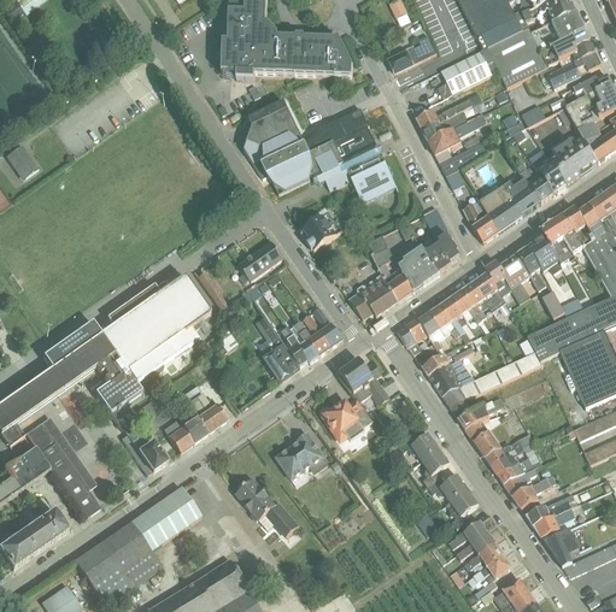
[(7,0),(9,3),(6,5),(3,9),(11,19),(16,16),(23,11),(25,15),(45,0),(7,0)]
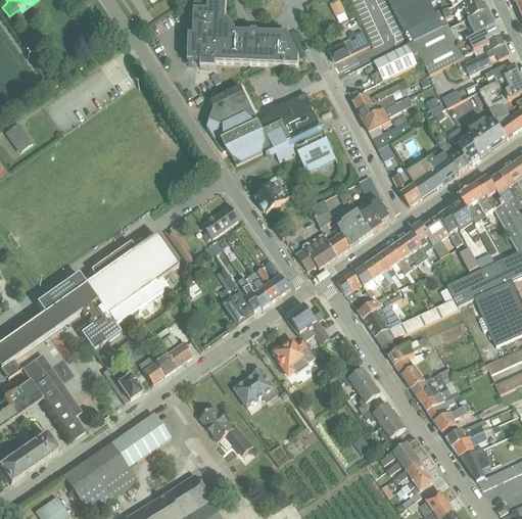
[(188,34),(187,51),(187,60),(199,60),(199,66),(215,67),(215,61),(233,62),(249,62),(267,63),(283,64),(297,64),(297,55),(286,31),(282,33),(256,32),(257,30),(250,30),(250,32),(234,31),(234,28),(226,18),(225,18),(225,2),(225,0),(193,0),(192,34),(188,34)]
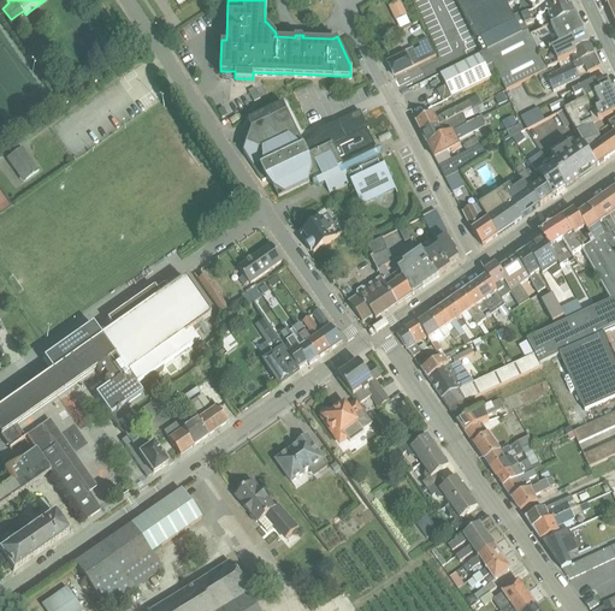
[(395,0),(386,4),(394,18),(407,12),(401,0),(395,0)]
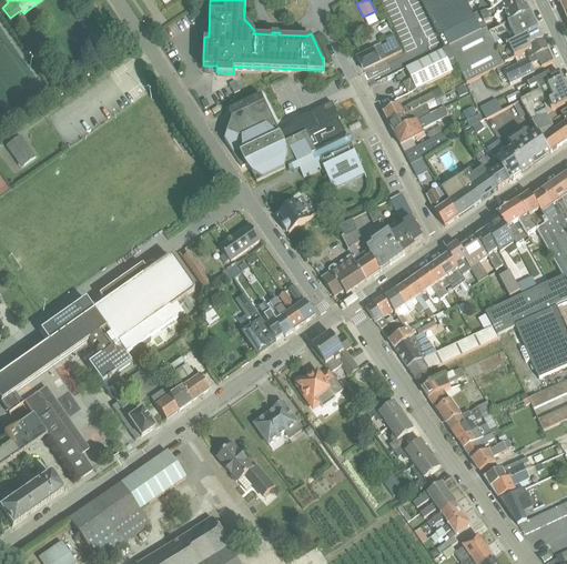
[(448,43),(481,28),(474,14),(473,12),(467,2),(466,0),(426,0),(434,14),(429,17),(439,36),(443,33),(448,43)]
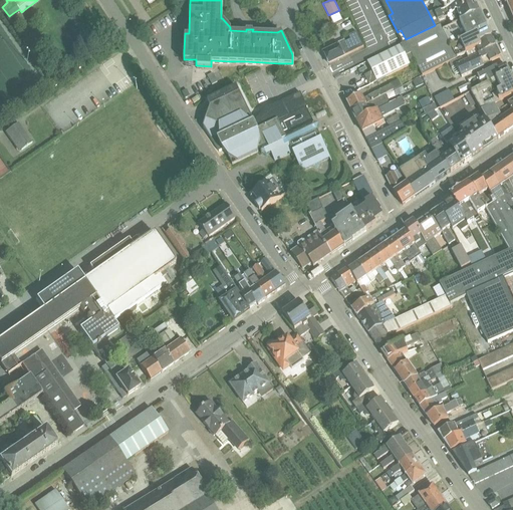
[(422,0),(423,2),(426,0),(431,0),(433,0),(434,3),(432,9),(428,11),(429,13),(434,11),(460,0),(422,0)]
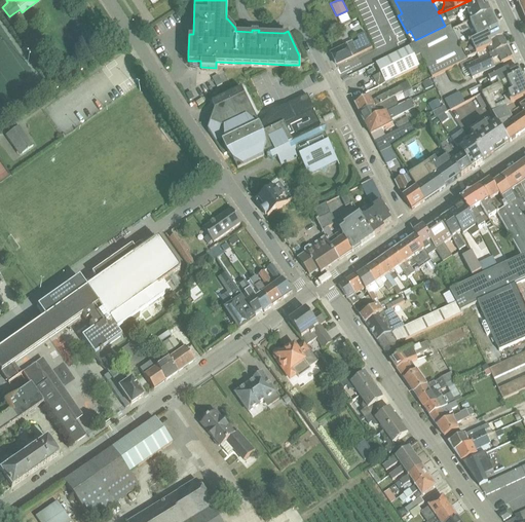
[(463,24),(490,10),(487,4),(485,5),(484,1),(484,0),(485,0),(471,0),(444,11),(448,19),(458,14),(463,24)]
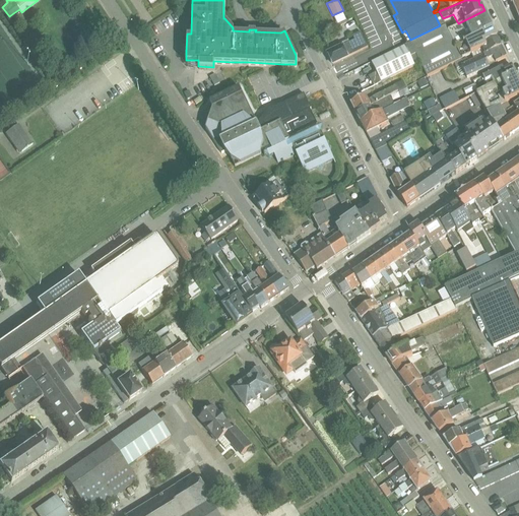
[(390,75),(399,70),(419,61),(426,74),(427,74),(454,60),(458,58),(461,56),(470,51),(473,57),(483,52),(489,50),(484,41),(497,35),(492,25),(484,10),(458,23),(448,27),(445,23),(440,25),(410,40),(371,60),(376,70),(369,73),(373,83),(390,75)]
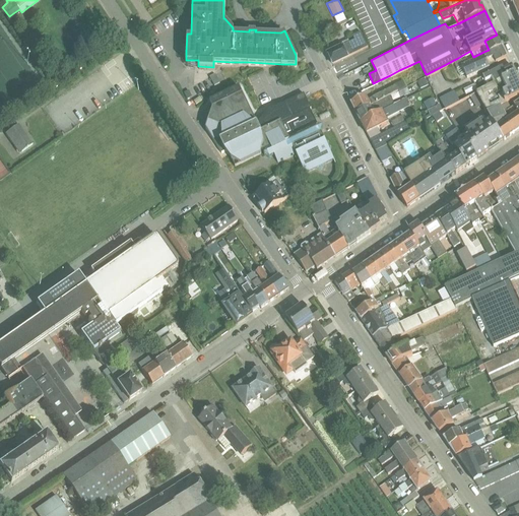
[(440,25),(445,23),(443,18),(439,11),(434,13),(440,25)]
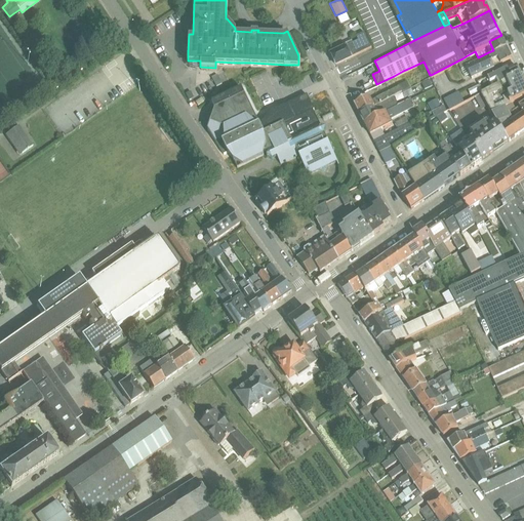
[(337,47),(329,51),(334,62),(371,45),(364,30),(356,34),(357,37),(352,40),(351,38),(336,45),(337,47)]
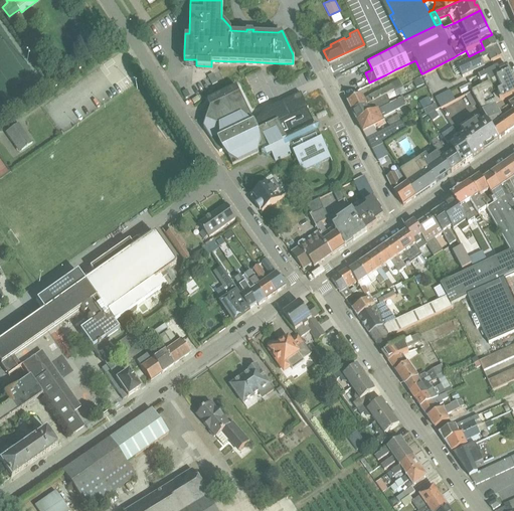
[(492,34),(480,40),(484,49),(496,44),(492,34)]
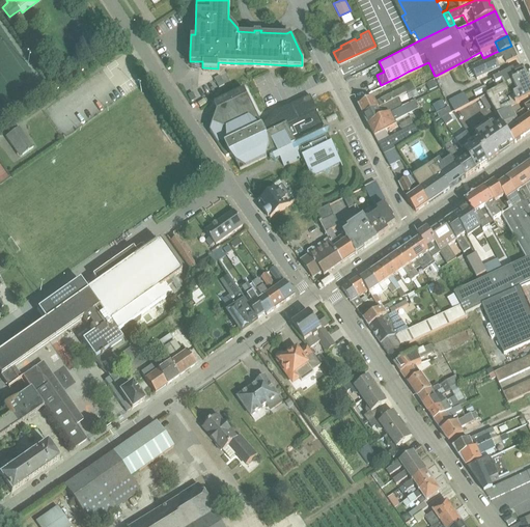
[(499,51),(494,53),(500,65),(517,56),(511,46),(499,51)]
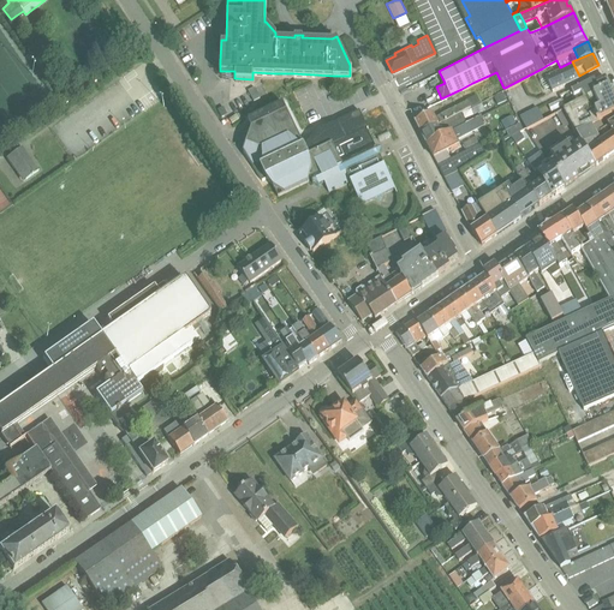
[(572,61),(560,67),(559,69),(565,83),(579,77),(579,76),(572,61)]
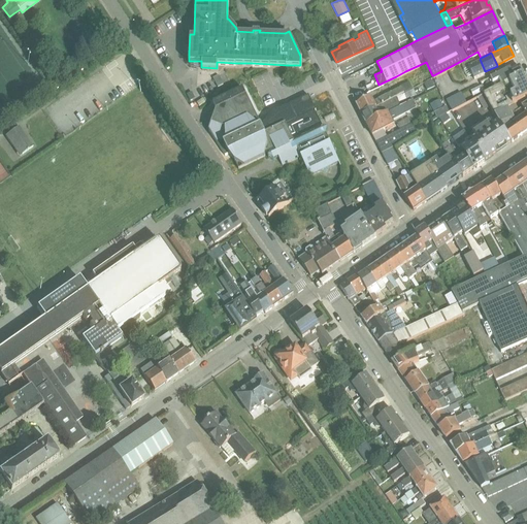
[(465,59),(461,61),(463,66),(467,75),(472,73),(473,76),(485,71),(480,59),(475,60),(473,57),(469,58),(468,57),(465,59)]
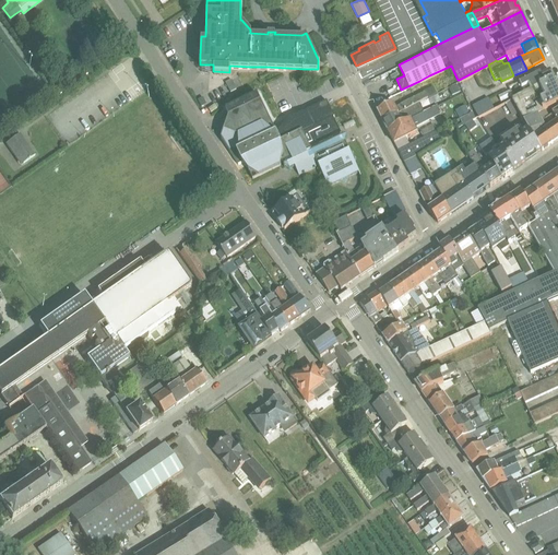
[(531,87),(553,75),(548,68),(541,71),(539,70),(517,81),(514,82),(517,86),(521,84),(521,85),(529,82),(531,87)]
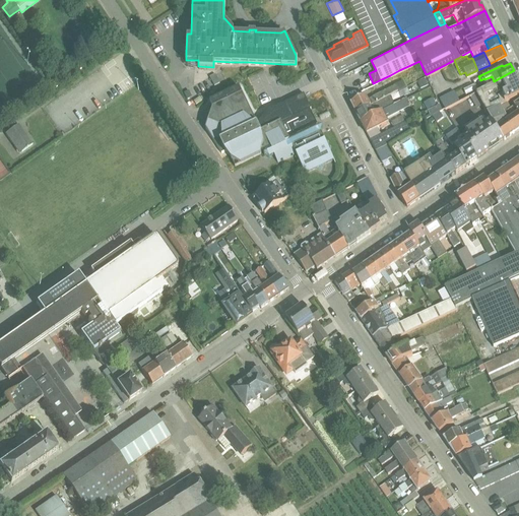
[(369,104),(389,93),(406,84),(401,74),(399,70),(390,75),(394,83),(367,97),(366,92),(363,93),(360,89),(347,95),(355,111),(369,104)]
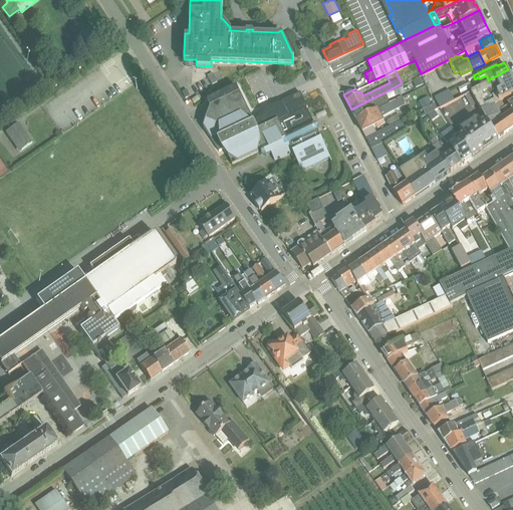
[(471,89),(477,100),(482,107),(494,101),(510,94),(512,92),(512,80),(508,69),(488,80),(482,83),(471,89)]
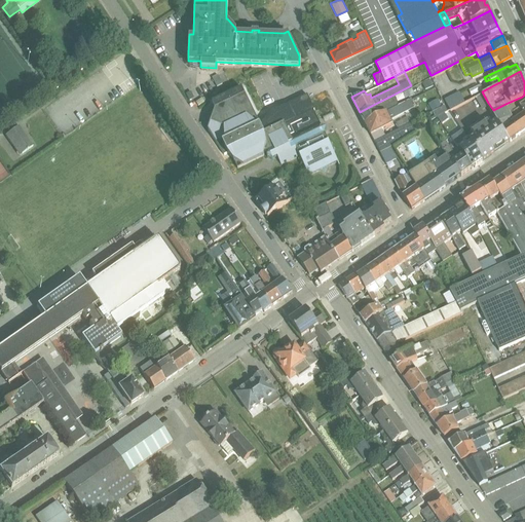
[(415,76),(418,84),(427,81),(424,73),(415,76)]
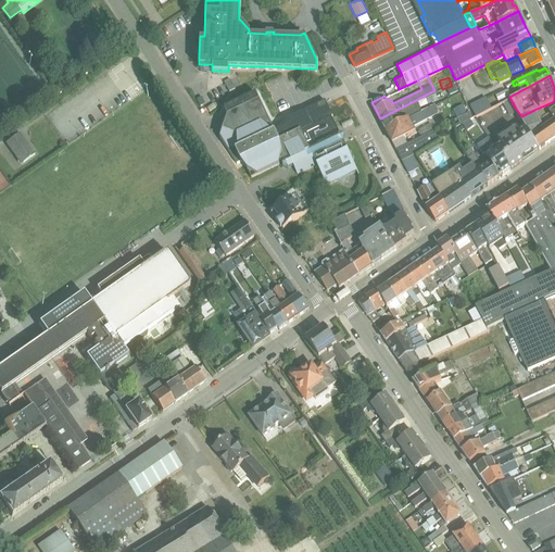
[(501,101),(495,89),(488,93),(493,105),(501,101)]
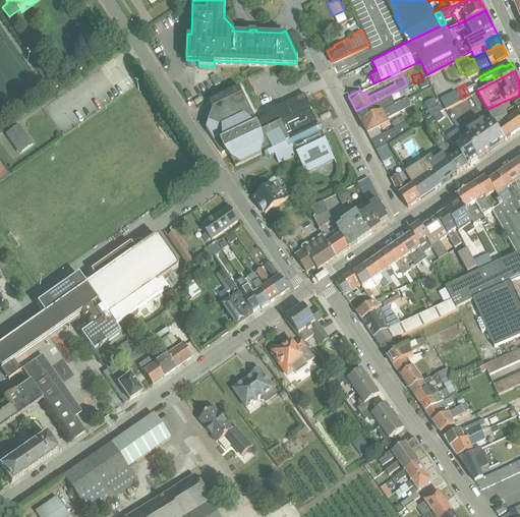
[(454,89),(440,96),(446,107),(460,99),(454,89)]
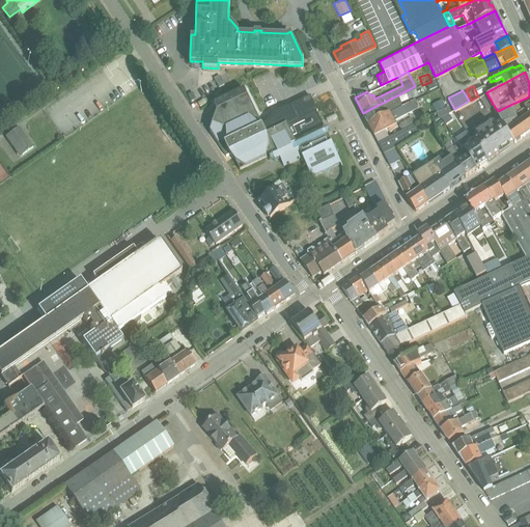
[(217,107),(210,129),(225,154),(229,151),(231,150),(235,160),(239,167),(266,155),(267,149),(271,150),(270,156),(274,158),(275,159),(280,157),(283,164),(302,155),(301,158),(305,159),(303,163),(306,163),(311,174),(322,169),(328,171),(330,165),(341,160),(327,132),(329,128),(325,126),(315,108),(299,116),(300,117),(287,123),(286,121),(266,131),(262,123),(261,123),(247,92),(217,107)]
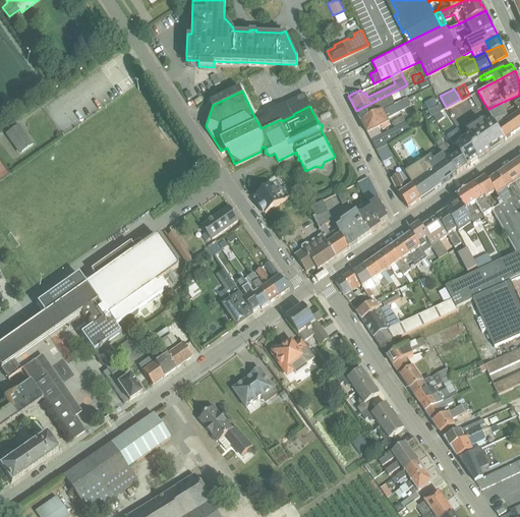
[(483,102),(477,91),(476,91),(475,92),(470,95),(476,106),(483,102)]
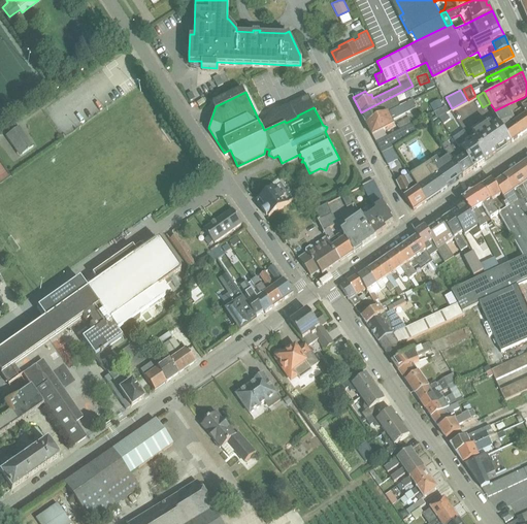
[(374,105),(361,112),(365,122),(374,117),(387,110),(399,104),(395,95),(374,105)]
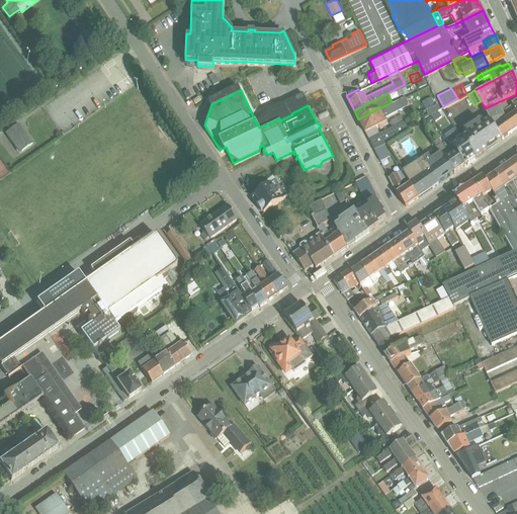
[(516,93),(514,95),(498,102),(501,108),(502,110),(506,108),(512,104),(511,102),(516,99),(516,93)]
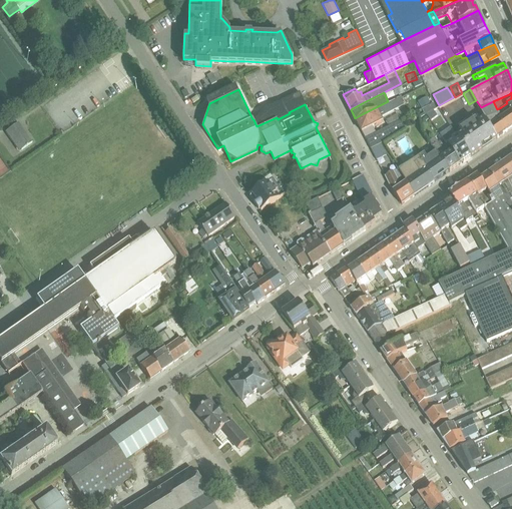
[(364,113),(355,118),(365,135),(373,131),(375,130),(372,124),(374,122),(375,124),(383,120),(382,118),(380,115),(404,103),(400,95),(394,98),(388,101),(376,107),(364,113)]
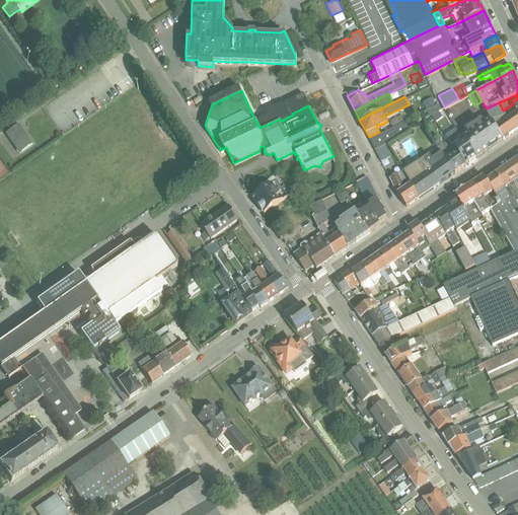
[(513,118),(517,126),(517,99),(512,102),(513,104),(507,108),(509,114),(505,116),(508,121),(513,118)]
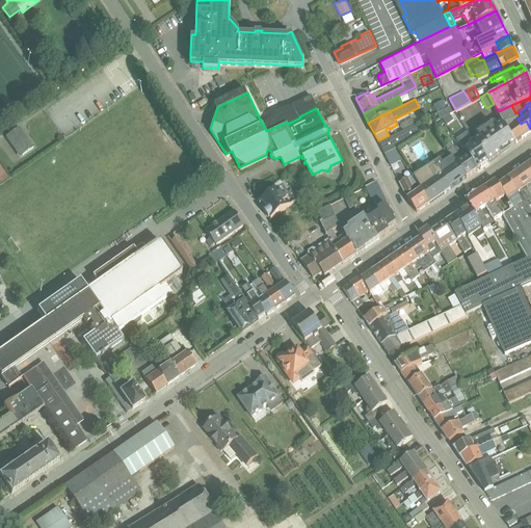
[(449,105),(437,111),(441,116),(442,116),(452,110),(449,105)]
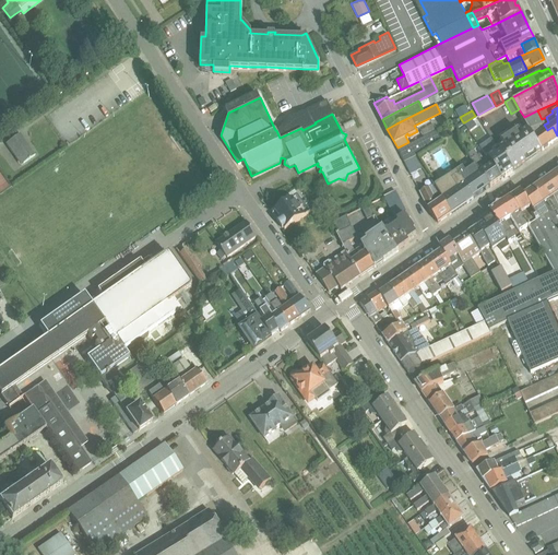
[(529,126),(531,129),(543,121),(542,119),(541,117),(537,110),(524,117),(529,126)]
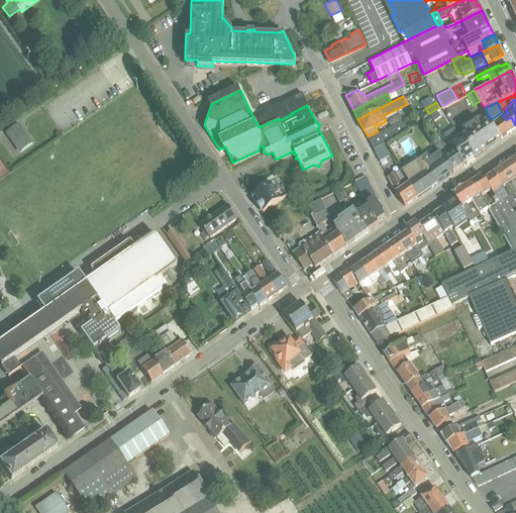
[(313,115),(323,112),(321,106),(311,109),(313,115)]
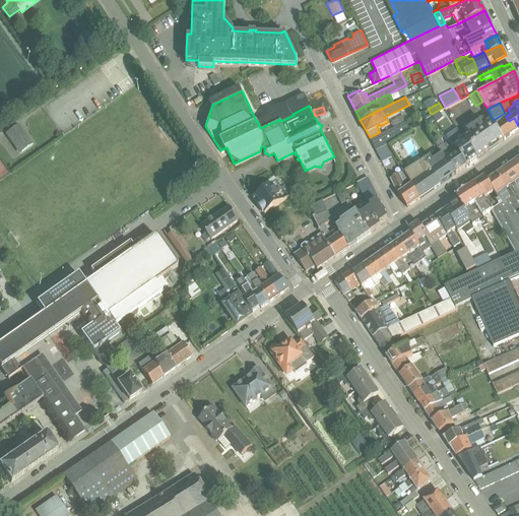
[(393,125),(405,120),(402,113),(390,119),(393,125)]
